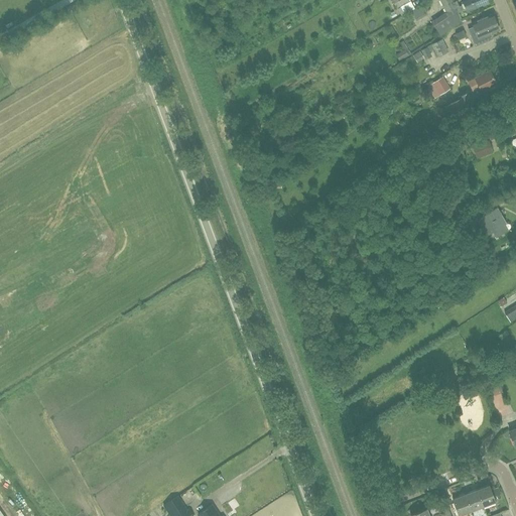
[(400,6),(410,1),(409,0),(392,0),(397,8),(400,6)]
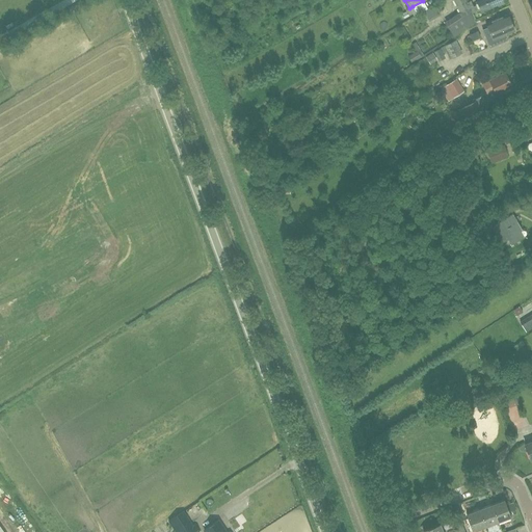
[(481,11),(503,3),(502,0),(476,0),(478,4),(473,6),(470,1),(467,2),(464,0),(454,0),(460,12),(446,22),(455,36),(467,28),(476,24),(471,15),(480,10),(481,11)]
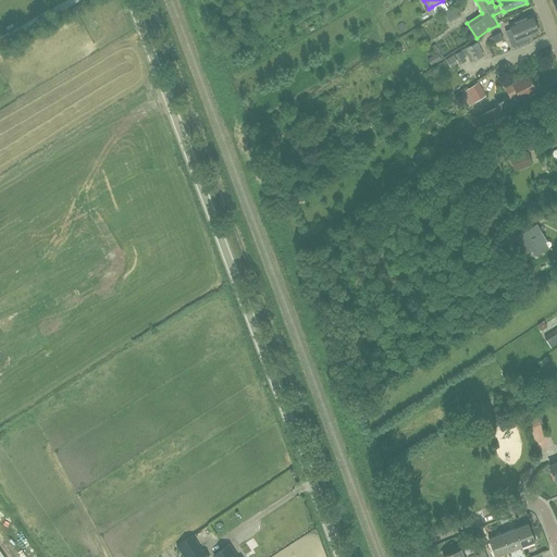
[(508,24),(510,28),(519,25),(524,38),(529,36),(539,33),(531,14),(508,24)]
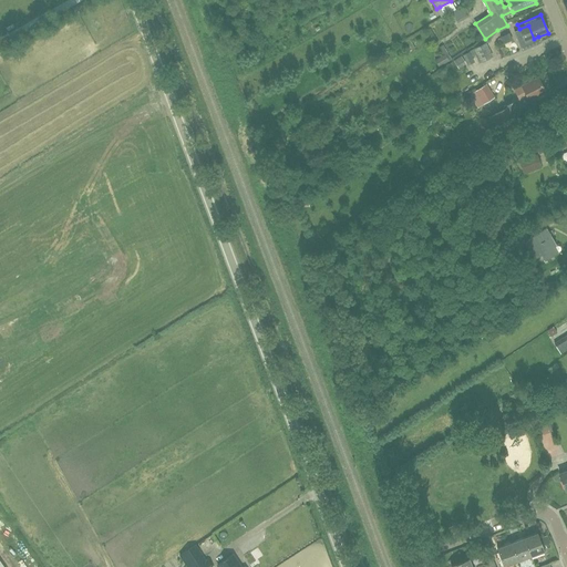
[(462,24),(470,26),(472,17),(463,16),(462,24)]
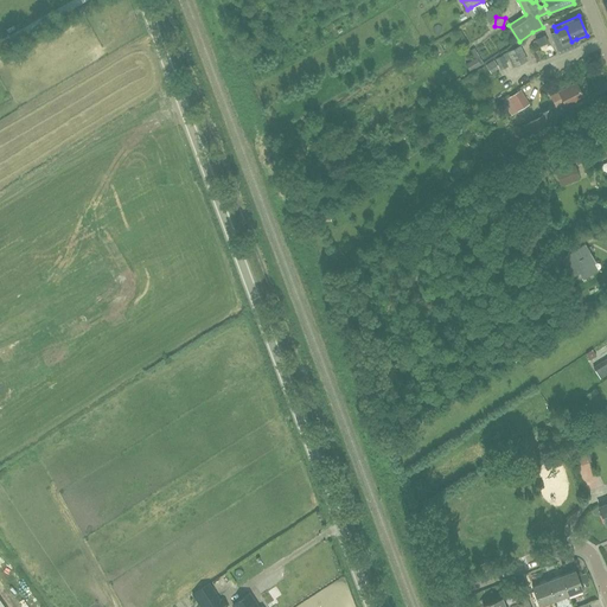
[(558,53),(579,45),(576,39),(572,42),(566,27),(556,31),(550,33),(558,53)]
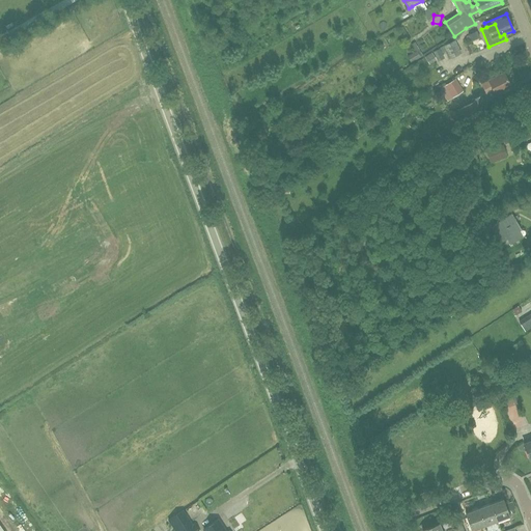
[(451,57),(462,52),(455,39),(445,46),(451,57)]
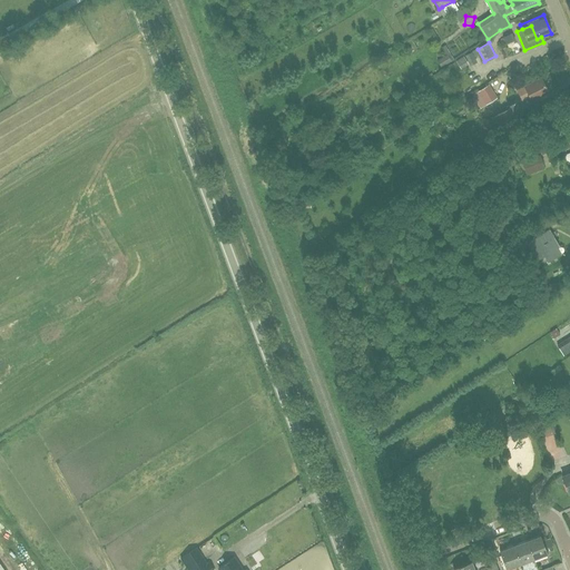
[(453,59),(445,45),(441,48),(445,55),(446,55),(436,60),(441,68),(452,61),(451,61),(453,59)]
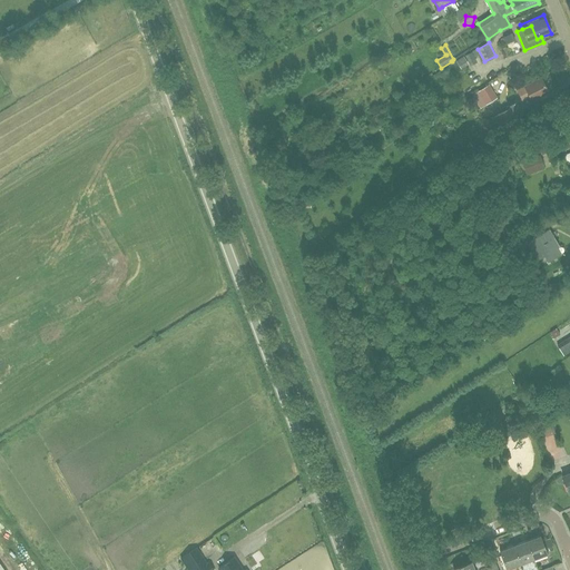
[(126,75),(115,84),(117,87),(128,78),(126,75)]
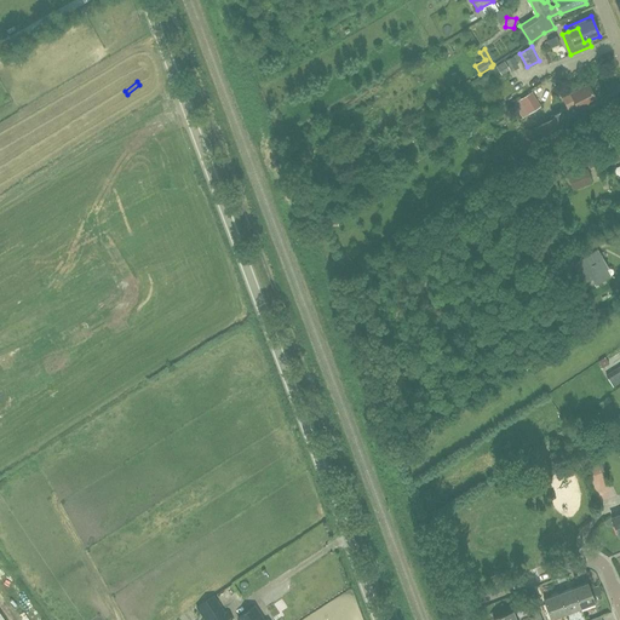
[(584,107),(597,101),(589,85),(563,98),(569,109),(577,104),(580,112),(585,109),(584,107)]
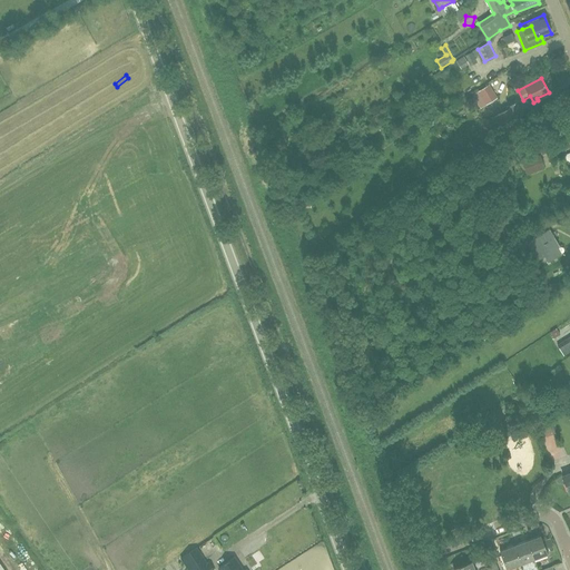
[(485,105),(498,98),(489,85),(478,91),(485,105)]
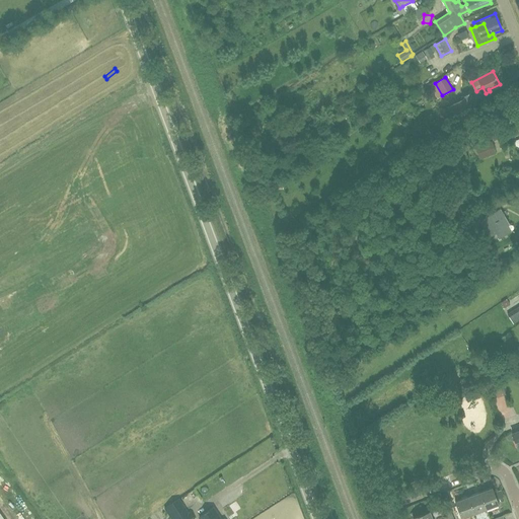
[(451,117),(469,106),(464,97),(446,107),(451,117)]
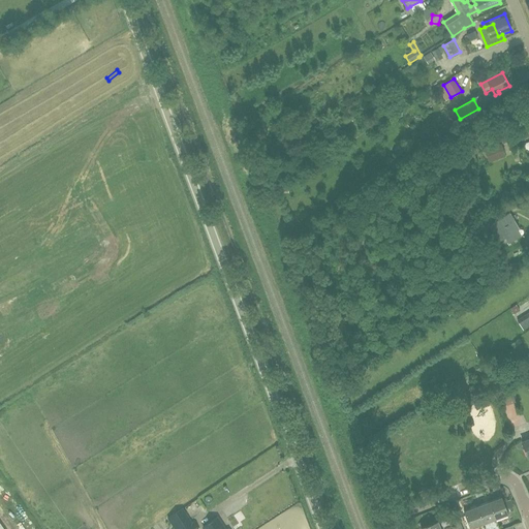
[(471,135),(484,124),(477,116),(466,126),(465,126),(463,128),(466,132),(467,132),(471,135)]
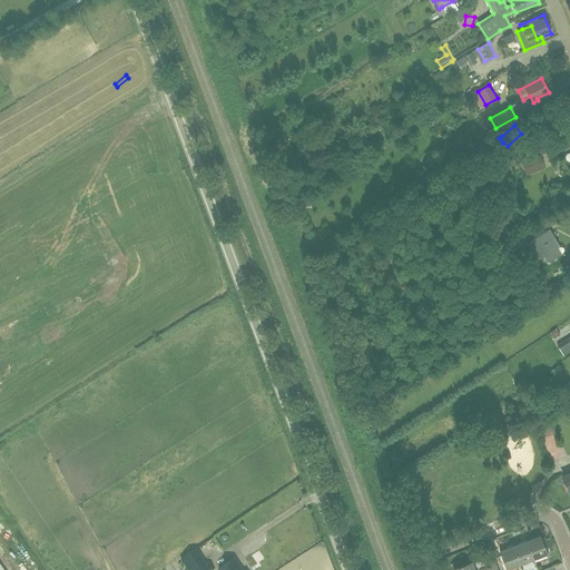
[(569,137),(556,144),(559,151),(569,146),(569,137)]
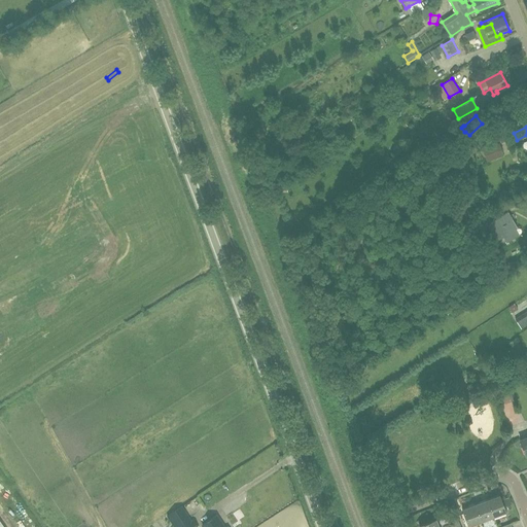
[(487,162),(503,156),(498,142),(482,147),(487,162)]
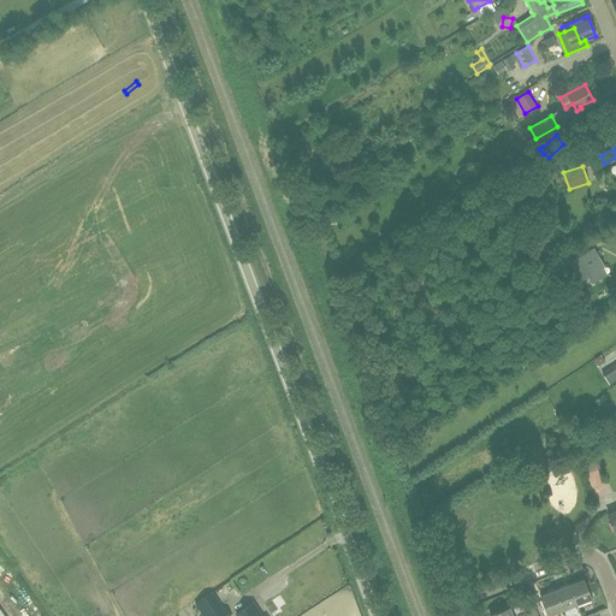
[(606,274),(610,267),(604,265),(593,247),(569,262),(580,280),(588,274),(592,283),(606,274)]
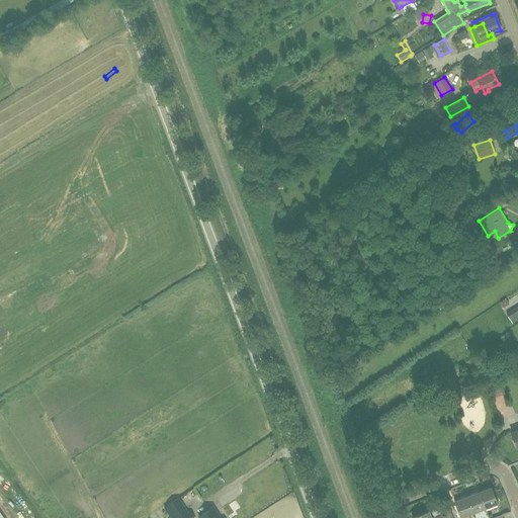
[(517,319),(517,305),(506,314),(512,323),(517,319)]
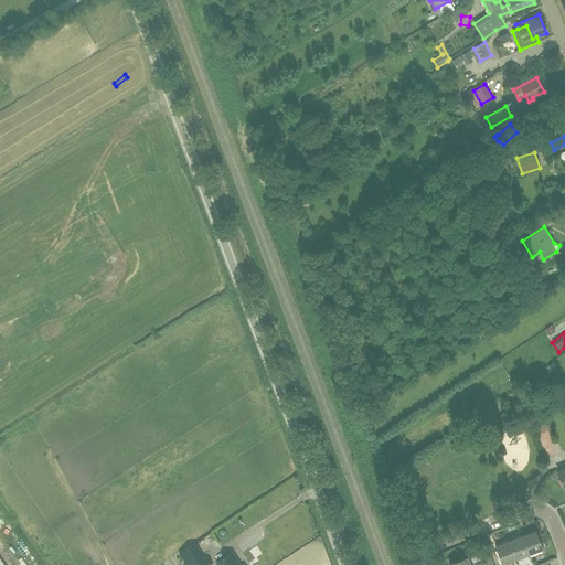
[(536,434),(550,429),(545,415),(532,419),(536,434)]
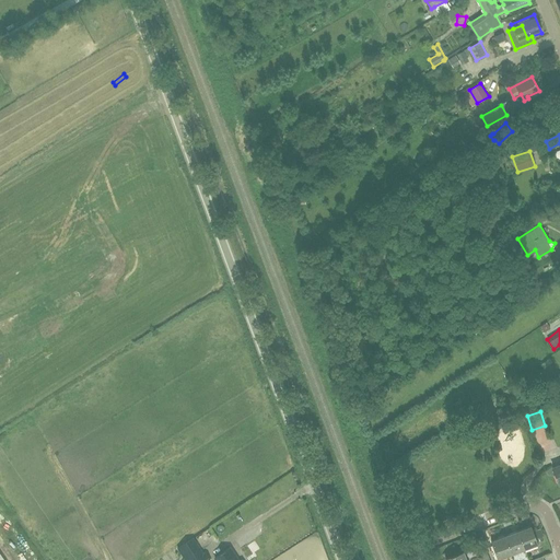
[(517,531),(525,549),(538,544),(531,525),(517,531)]
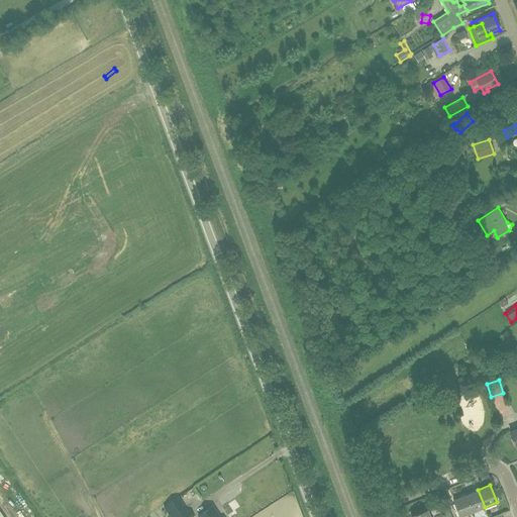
[(473,511),(485,507),(478,490),(466,495),(473,511)]
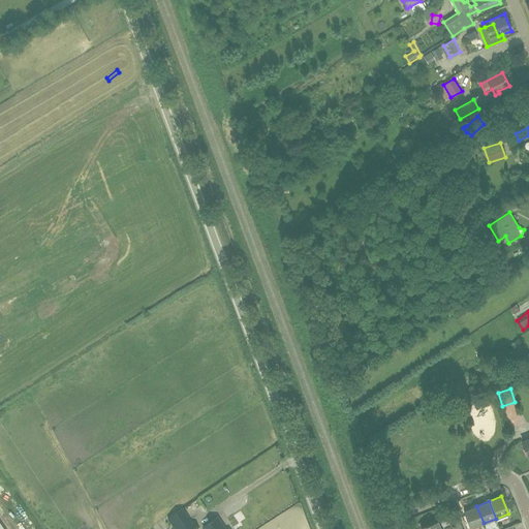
[(471,528),(484,523),(476,506),(464,510),(471,528)]
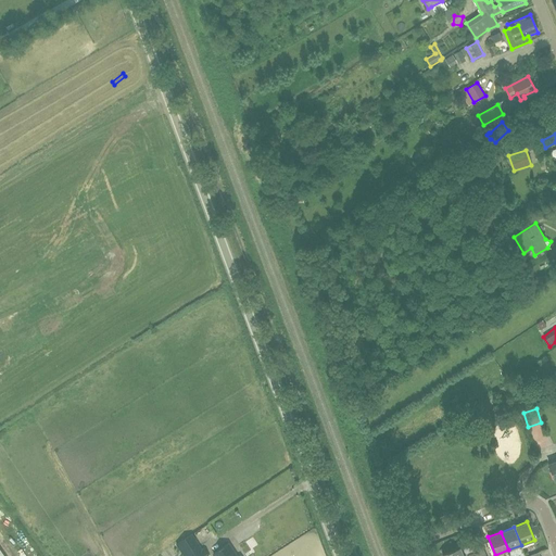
[(186,554),(199,546),(191,534),(178,543),(186,554)]
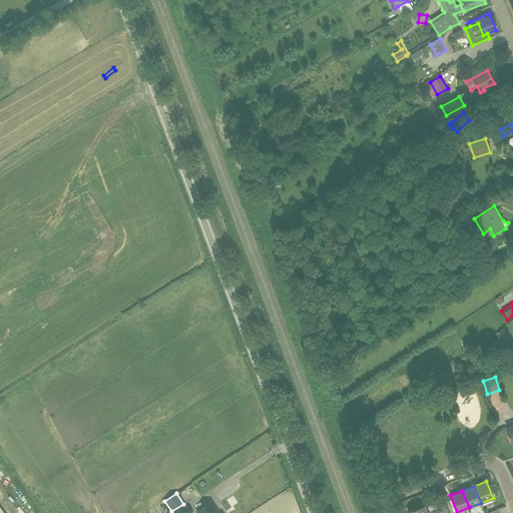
[(220,512),(217,512),(210,502),(196,511),(197,512),(221,512),(222,512),(220,512)]
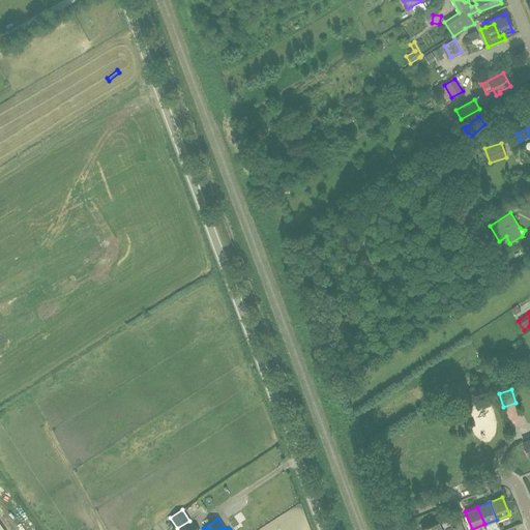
[(457,529),(463,527),(460,520),(453,522),(457,529)]
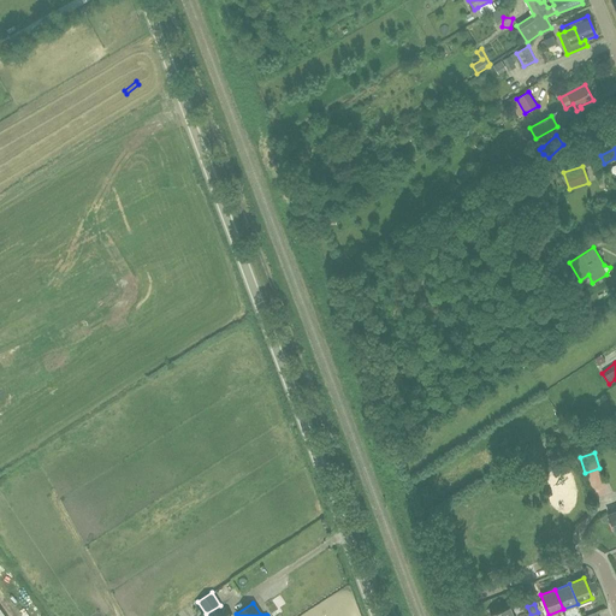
[(220,605),(206,614),(207,615),(230,615),(225,609),(224,610),(220,605)]
